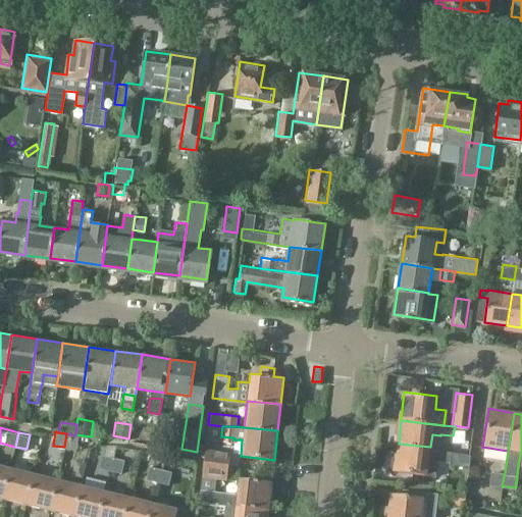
[(77,435),(74,435),(66,433),(64,447),(75,449),(77,435)]
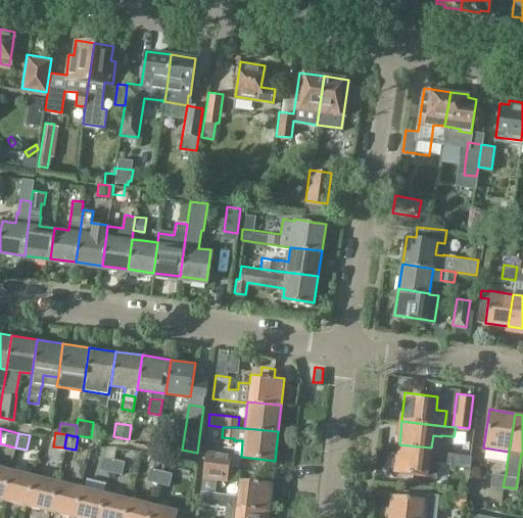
[(428,474),(431,448),(399,444),(396,470),(428,474)]
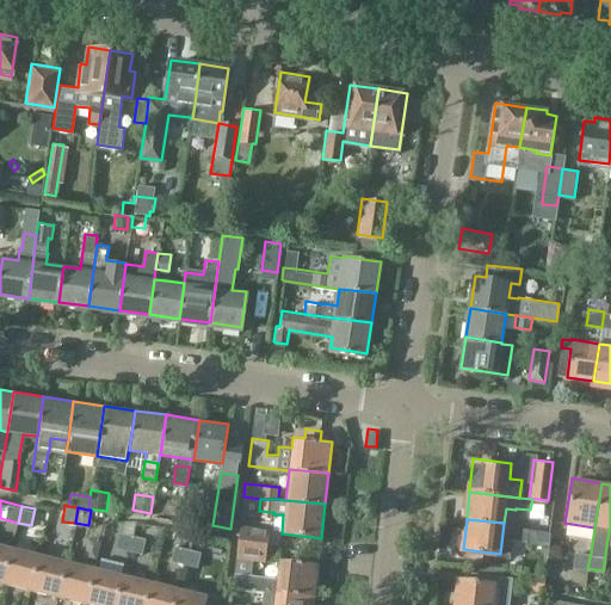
[(240,525),(238,541),(266,544),(269,529),(240,525)]
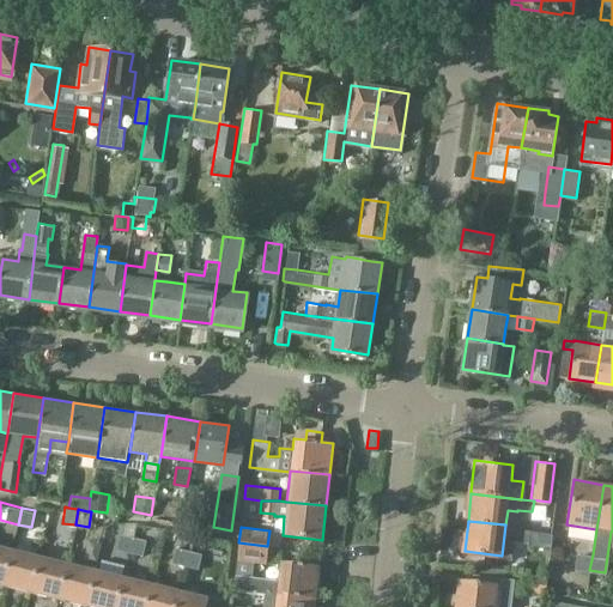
[(530,529),(514,528),(513,540),(529,541),(530,529)]
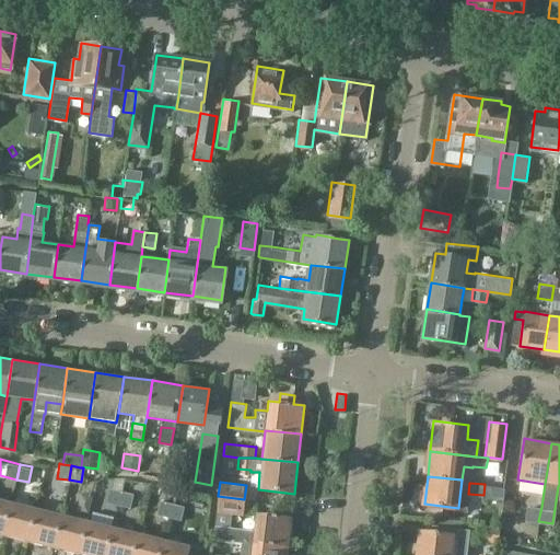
[(106,501),(118,505),(121,489),(109,486),(106,501)]
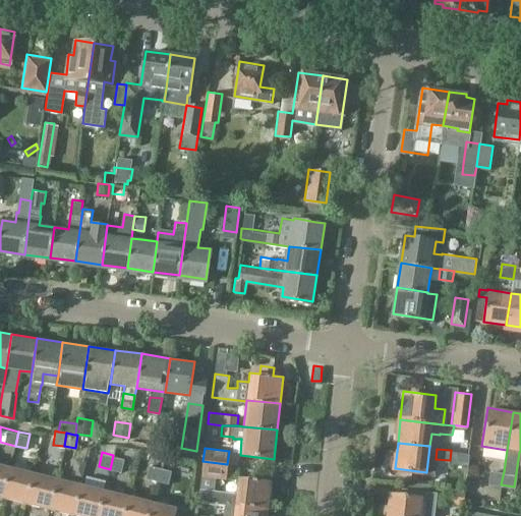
[(124,458),(113,455),(110,469),(122,471),(124,458)]
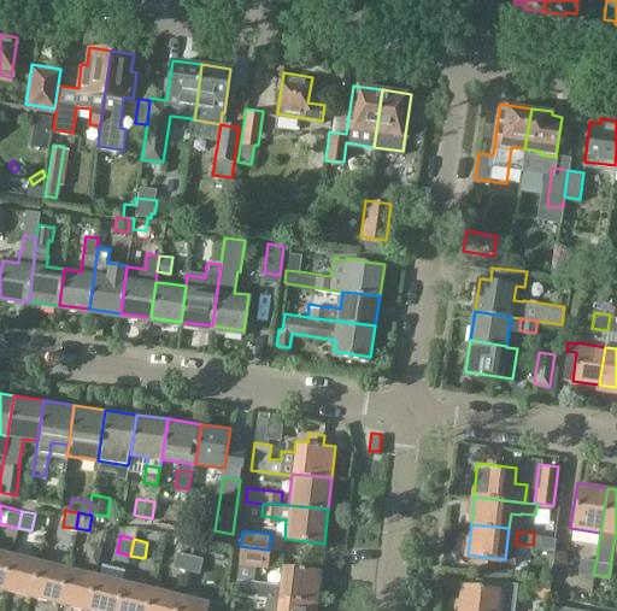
[(240,546),(238,563),(268,567),(269,550),(240,546)]
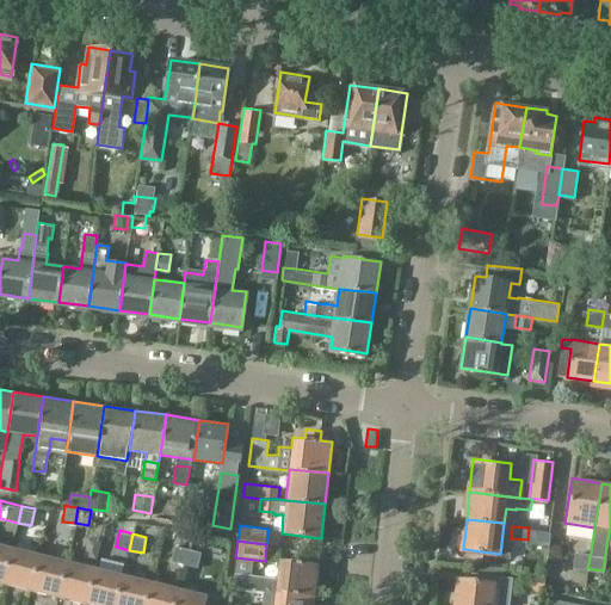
[(171,560),(184,563),(189,547),(176,543),(171,560)]
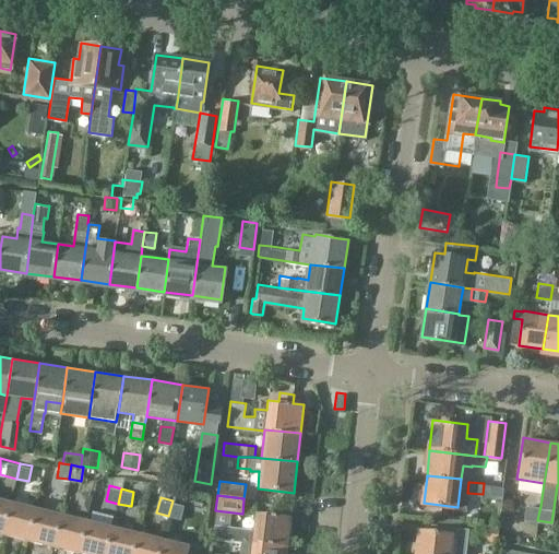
[(0,498),(0,533),(3,534),(11,502),(0,498)]
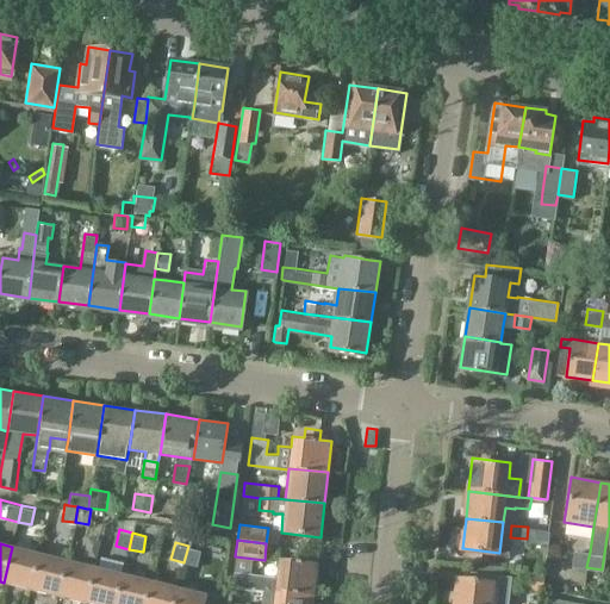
[(201,549),(188,546),(184,562),(198,566),(201,549)]
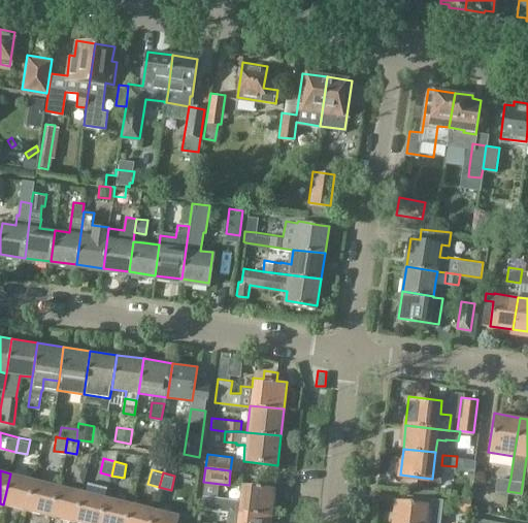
[(10,474),(3,504),(27,511),(35,479),(10,474)]
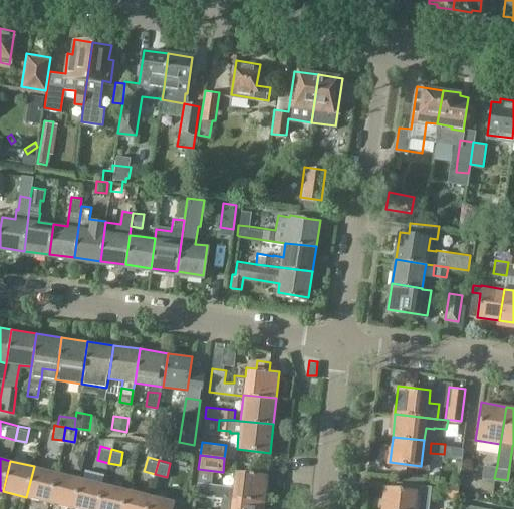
[(481,477),(494,478),(497,465),(483,463),(481,477)]
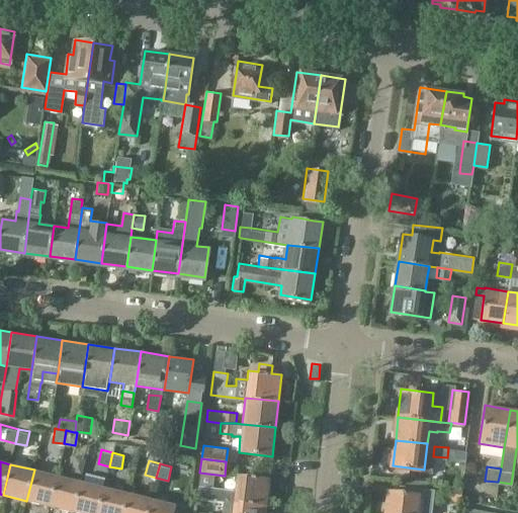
[(34,469),(26,501),(51,506),(58,476),(34,469)]
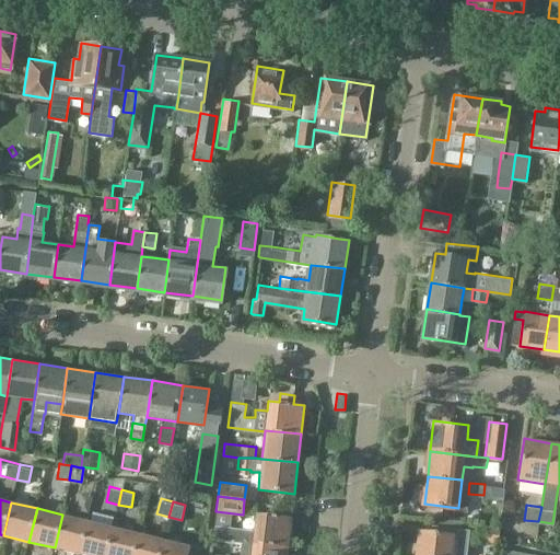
[(214,524),(212,539),(252,543),(252,541),(289,545),(292,517),(255,512),(253,529),(214,524)]
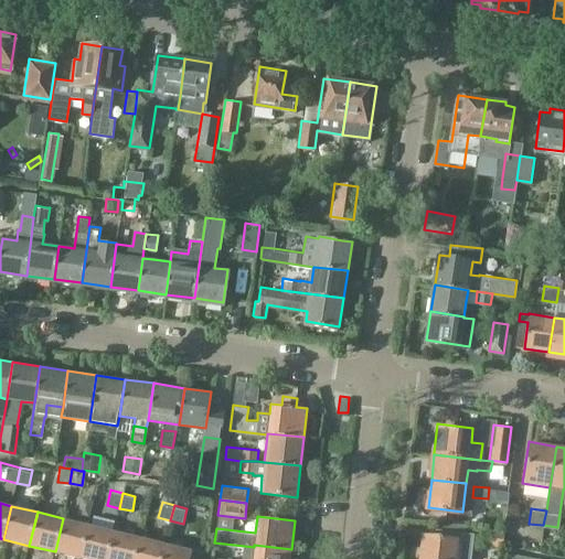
[(63,518),(55,551),(81,558),(89,525),(63,518)]
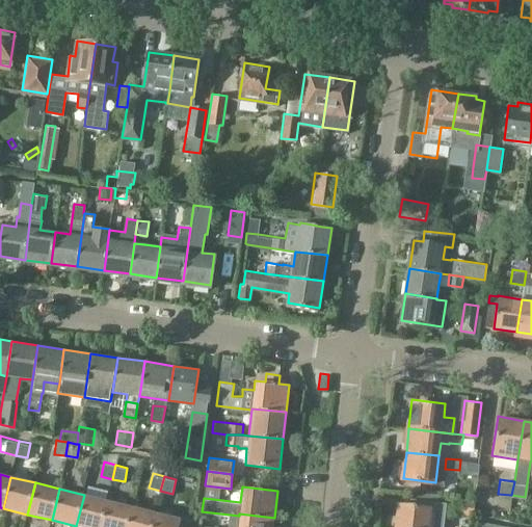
[(84,495),(76,526),(79,526),(101,526),(108,501),(84,495)]
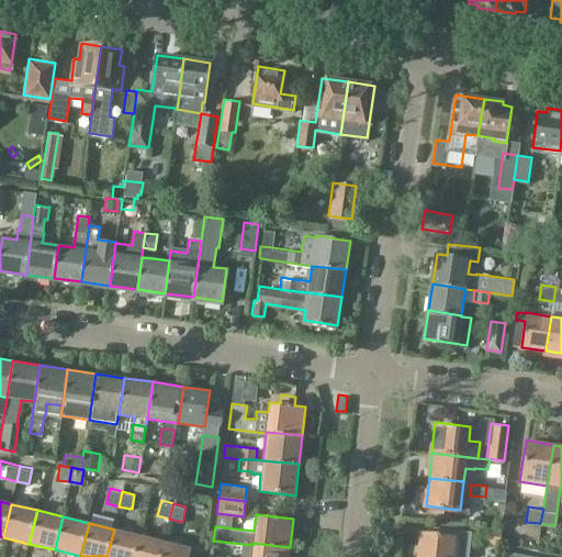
[(422,533),(418,556),(469,556),(472,531),(438,526),(437,534),(422,533)]
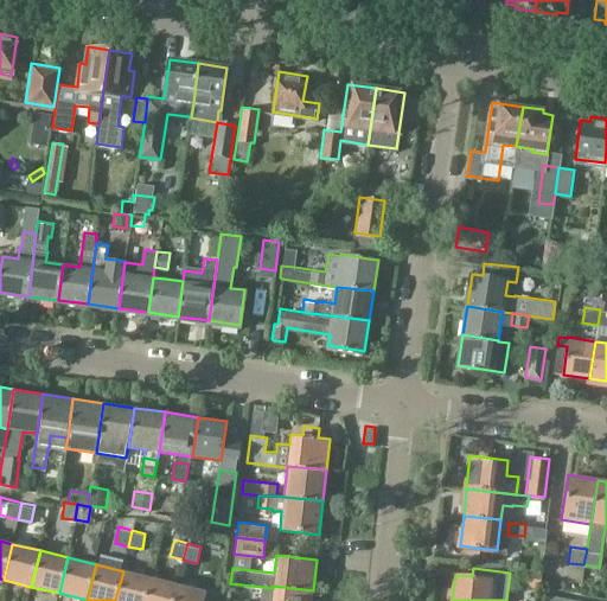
[(123,571),(115,600),(145,600),(152,577),(123,571)]
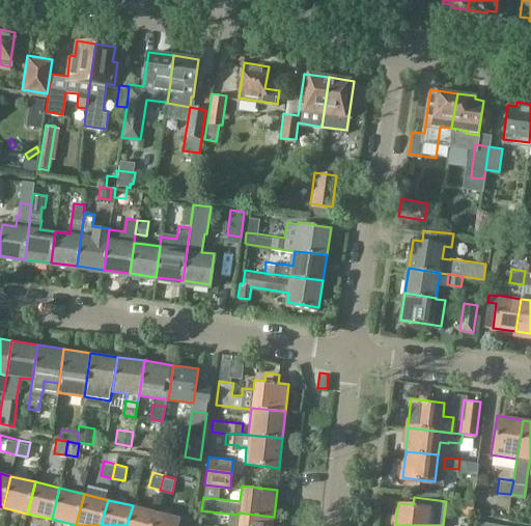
[(133,505),(127,525),(152,525),(157,511),(133,505)]
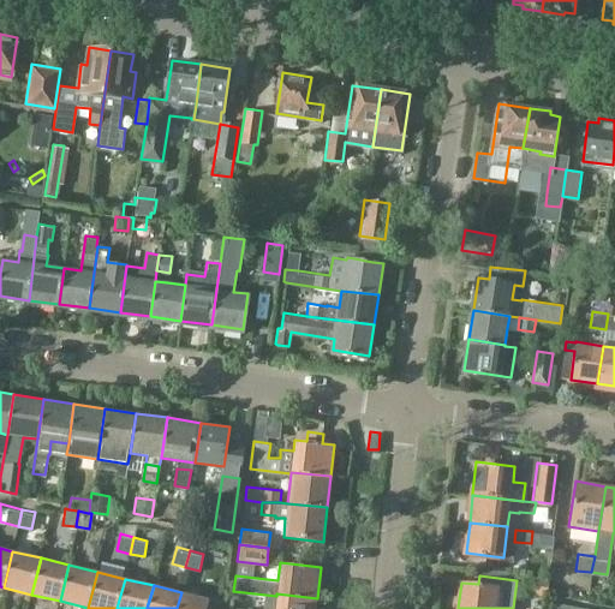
[(206,608),(209,599),(181,592),(177,608),(206,608)]
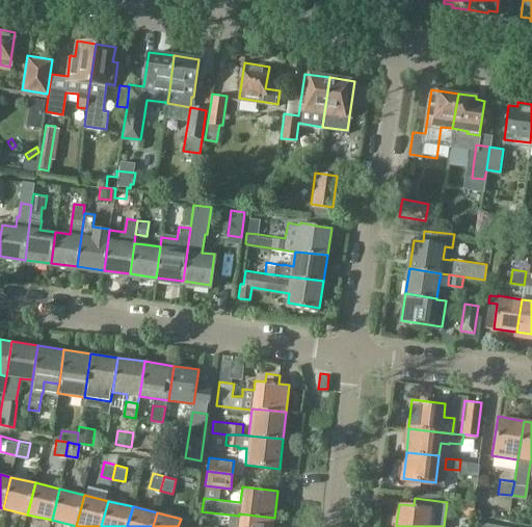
[(239,516),(237,526),(272,526),(274,518),(239,514),(239,516)]
